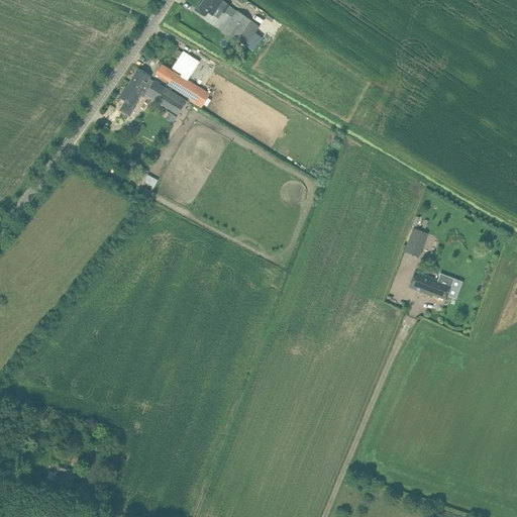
[(221,1),(219,0),(201,0),(195,9),(205,16),(207,12),(211,15),(217,8),(223,12),(228,6),(221,1)]
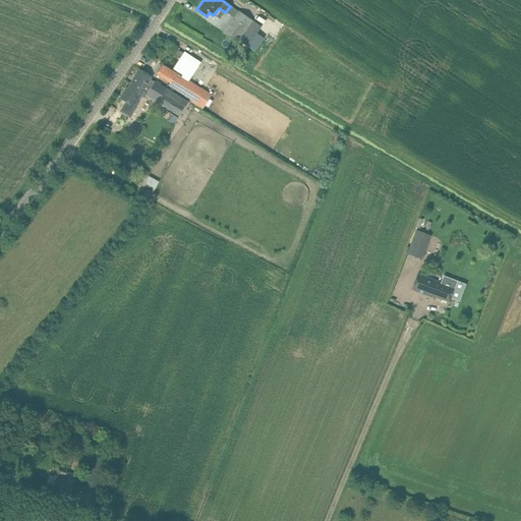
[(251,21),(238,11),(223,34),(236,43),(251,21)]
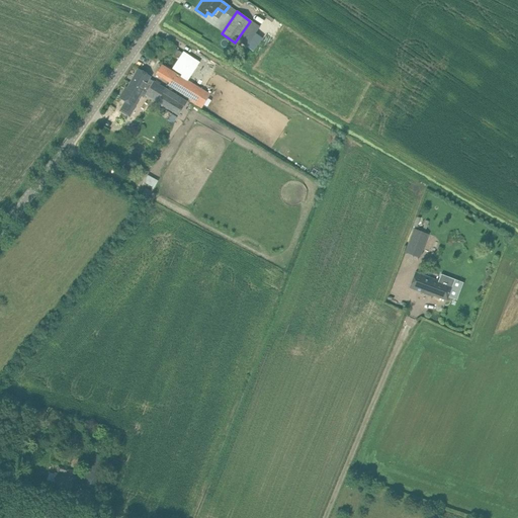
[(192,59),(186,55),(176,71),(182,75),(192,59)]
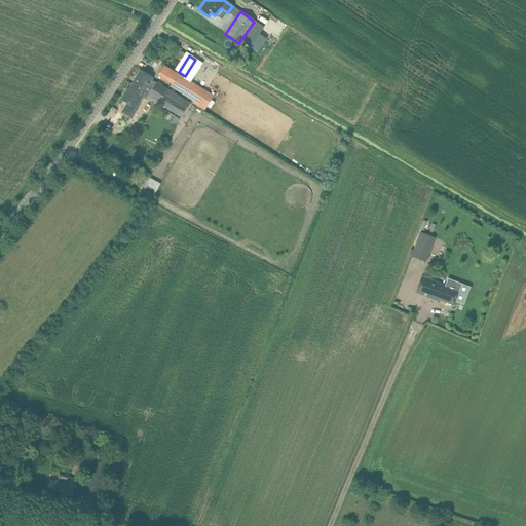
[(204,110),(215,95),(163,65),(158,74),(172,82),(171,85),(195,100),(192,104),(204,110)]
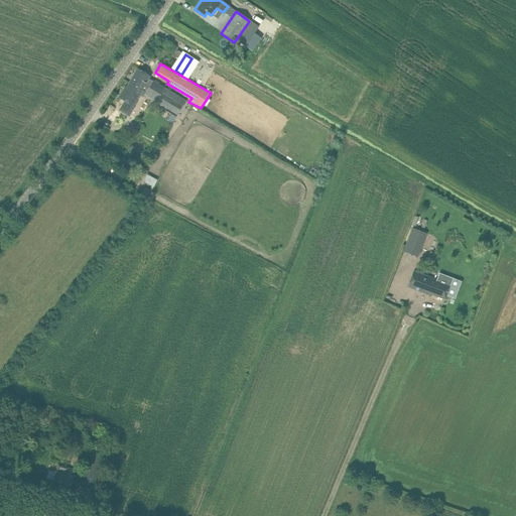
[(149,79),(150,76),(137,69),(128,84),(145,94),(153,81),(149,79)]
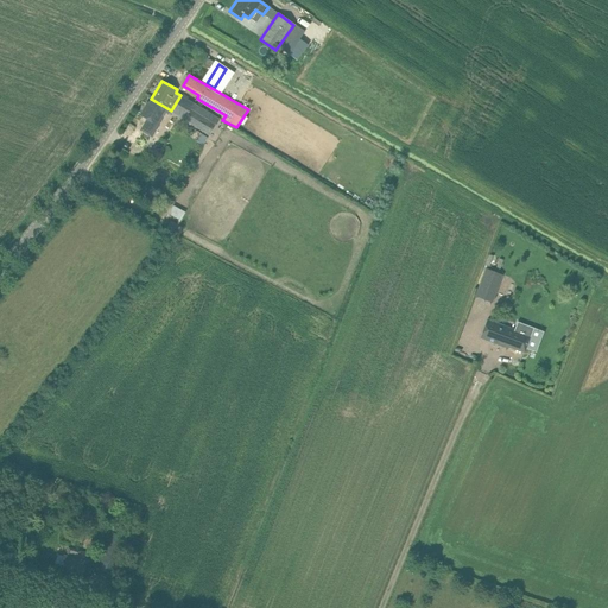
[(208,139),(207,138),(219,119),(181,95),(171,111),(151,99),(146,107),(145,106),(139,115),(149,121),(147,124),(157,128),(165,113),(169,114),(170,112),(202,130),(200,133),(195,131),(190,138),(197,141),(192,149),(201,153),(208,139)]
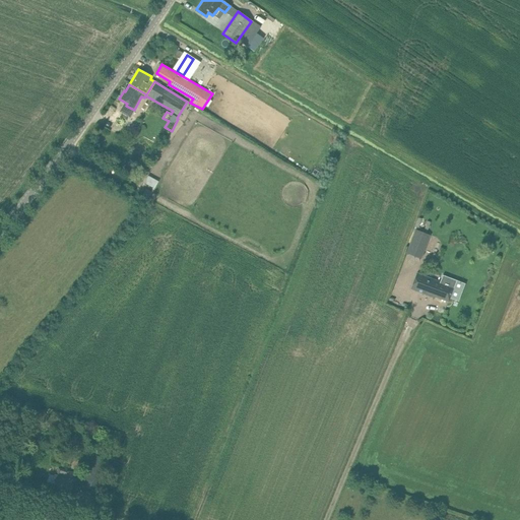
[(415,230),(406,252),(420,258),(430,235),(415,230)]
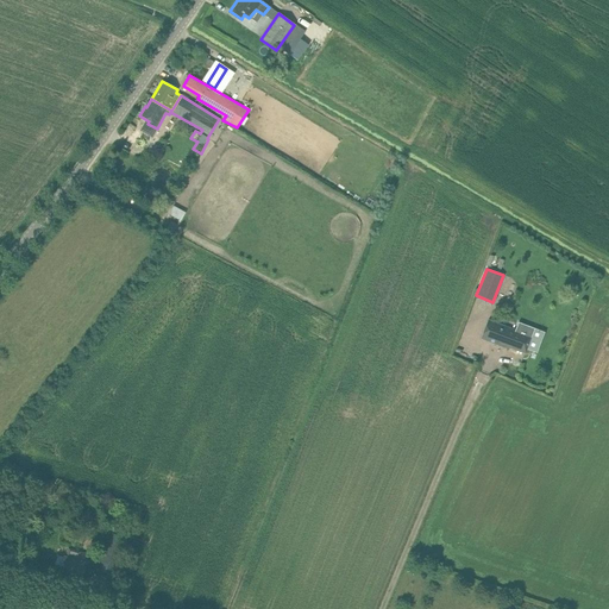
[(485,327),(482,338),(483,339),(506,347),(525,355),(528,346),(535,328),(519,321),(515,332),(488,321),(485,327)]
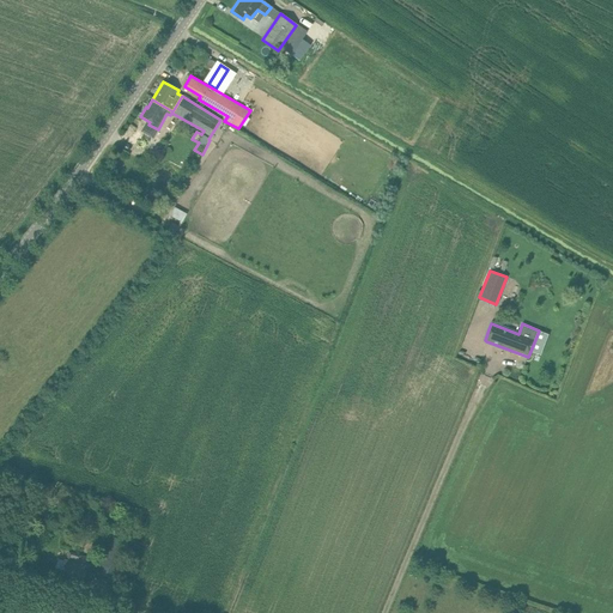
[(74,538),(71,550),(82,553),(85,541),(74,538)]
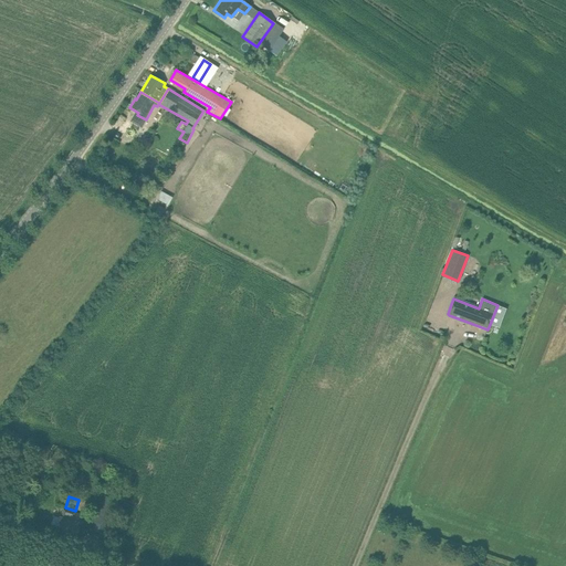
[(61,519),(53,516),(51,524),(56,526),(55,533),(75,540),(79,528),(83,530),(86,519),(64,511),(61,519)]
